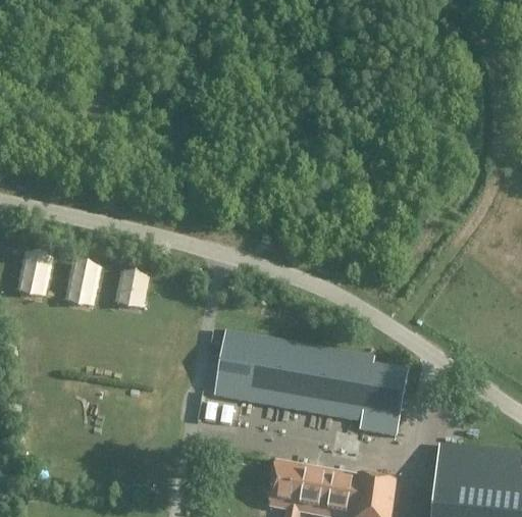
[(43,266),(43,252),(19,253),(20,267),(43,266)]
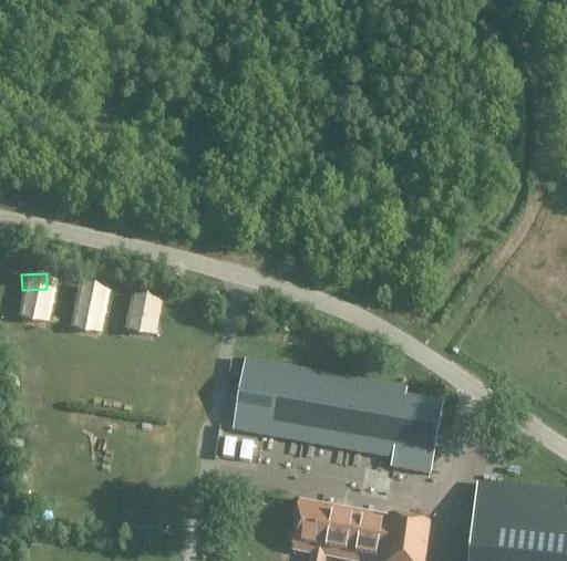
[(96,278),(75,290),(89,313),(110,301),(96,278)]
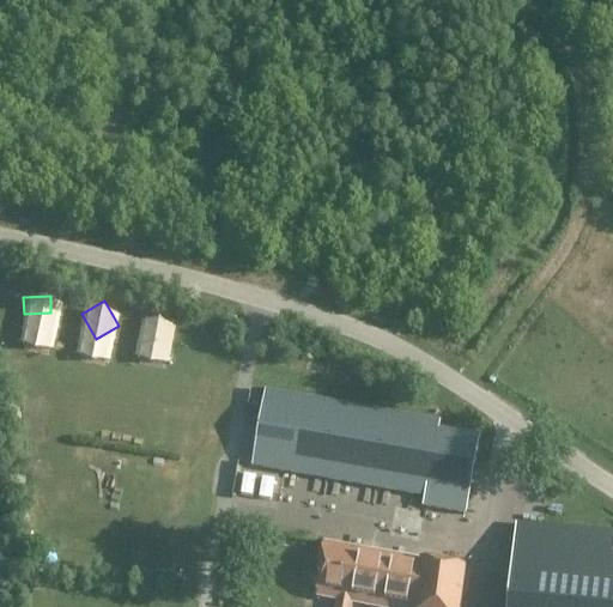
[(478,435),(463,432),(436,428),(438,418),(268,388),(255,463),(423,493),(422,503),(465,511),(478,435)]
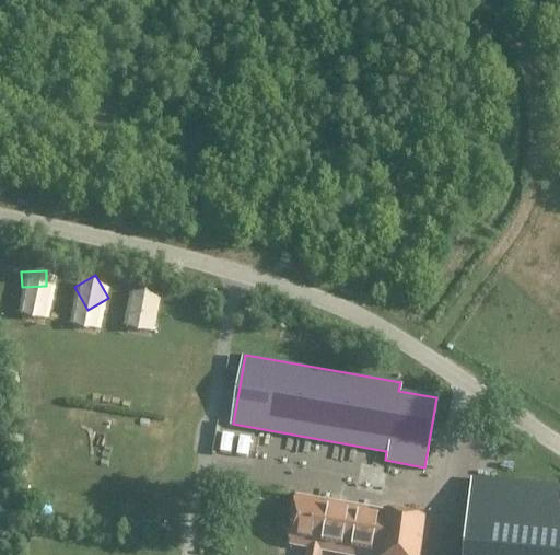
[(471,476),(464,554),(559,554),(559,505),(550,504),(552,484),(471,476)]
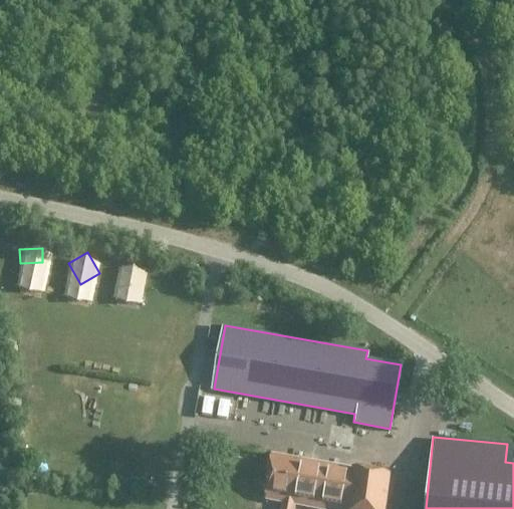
[(280,508),(292,508),(293,502),(330,508),(383,508),(390,473),(269,452),(263,497),(282,500),(280,508)]
